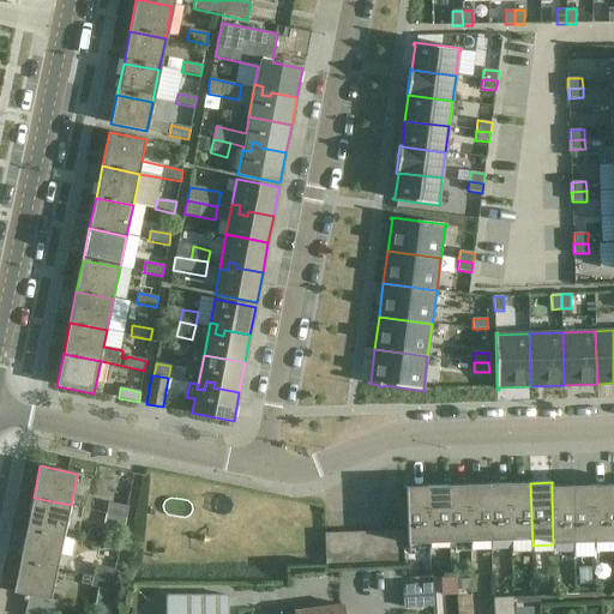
[(512,547),(510,483),(489,485),(491,547),(512,547)]
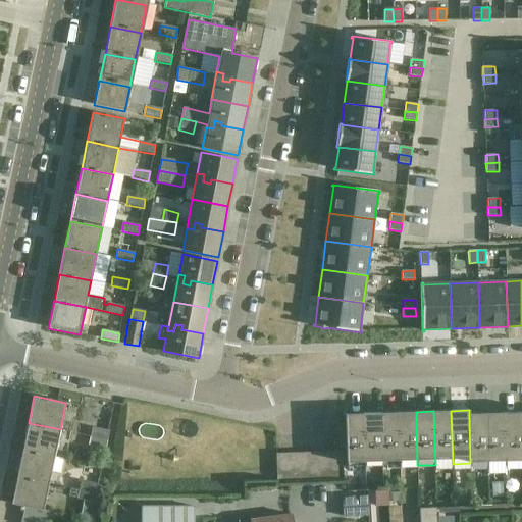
[(453,464),(451,411),(433,411),(435,465),(453,464)]
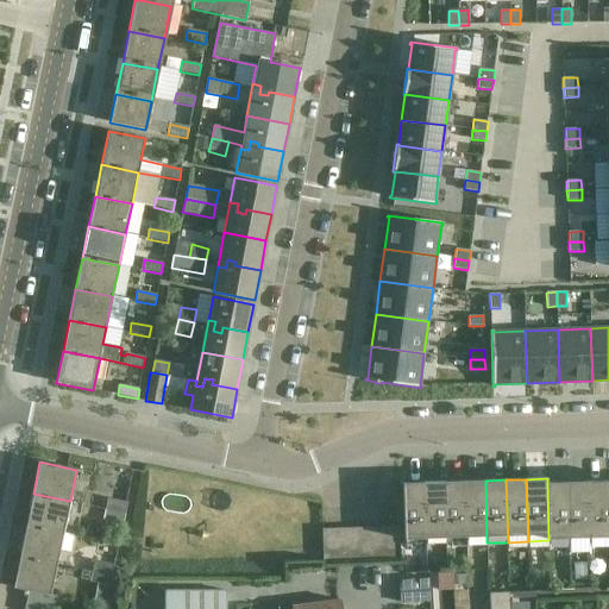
[(468,544),(465,481),(445,482),(446,544),(468,544)]
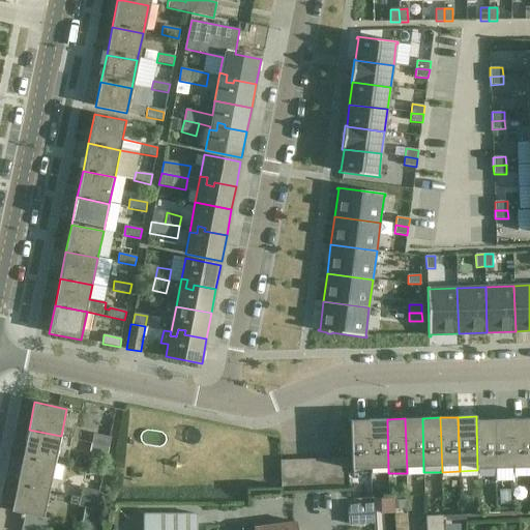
[(423,472),(422,418),(405,418),(407,473),(423,472)]
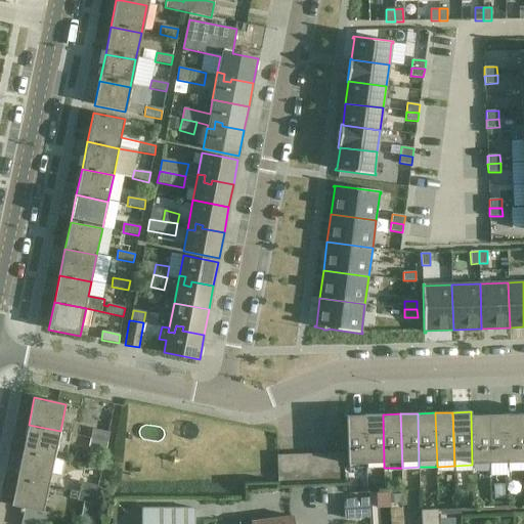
[(523,467),(523,430),(523,413),(506,415),(508,468),(523,467)]
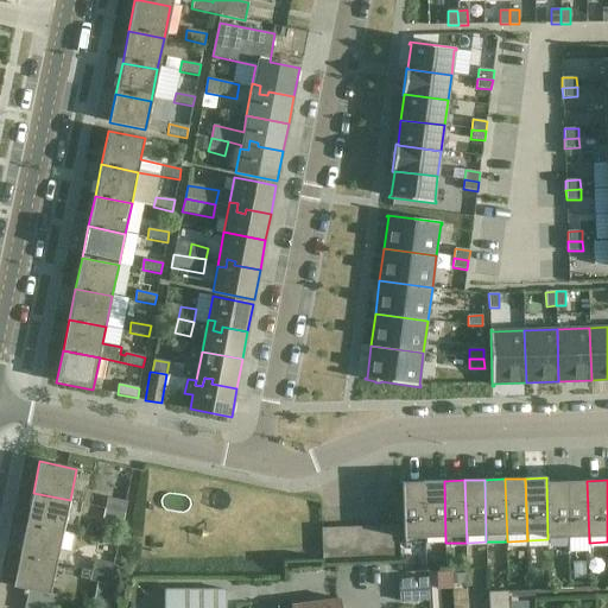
[(445,543),(444,481),(423,482),(425,544),(445,543)]
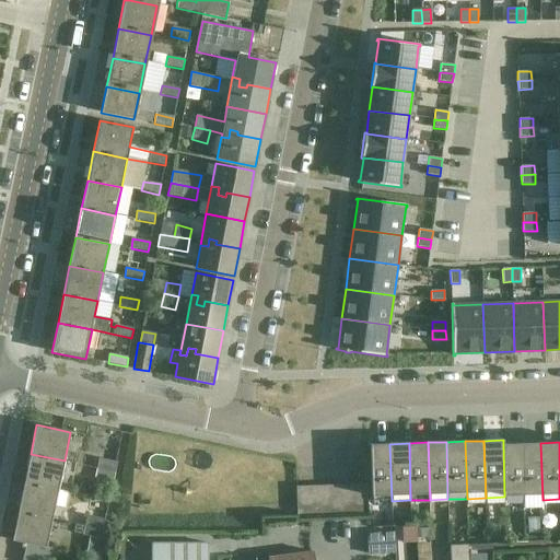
[(525,501),(523,443),(503,444),(504,497),(504,501),(525,501)]
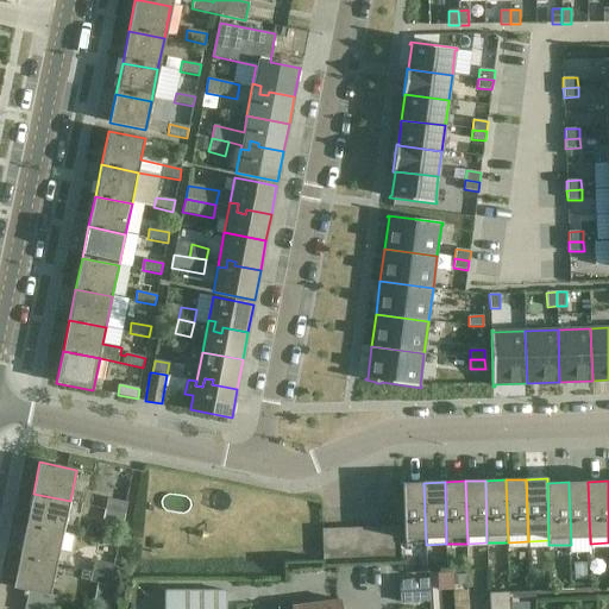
[(590,544),(588,482),(569,482),(571,545),(590,544)]
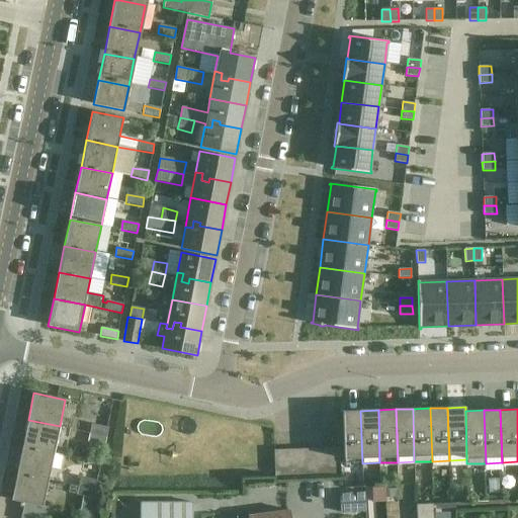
[(362,463),(360,411),(342,411),(344,463),(362,463)]
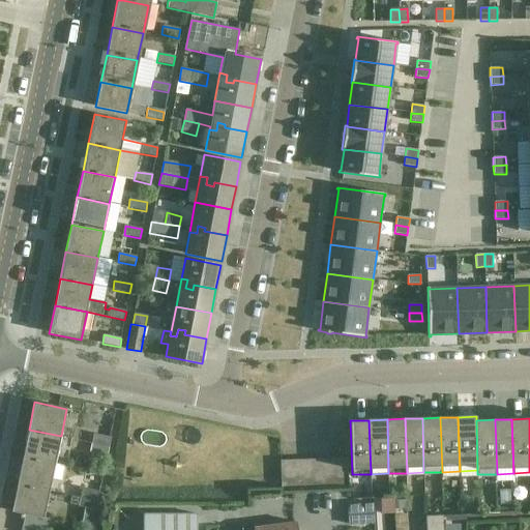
[(61,436),(29,430),(24,455),(55,463),(61,436)]
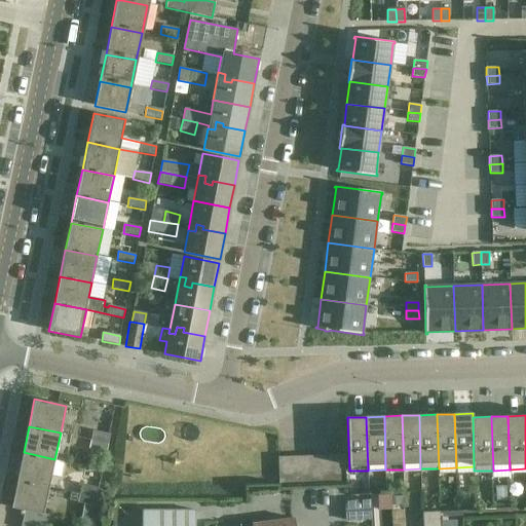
[(94,430),(91,440),(109,444),(110,435),(94,430)]
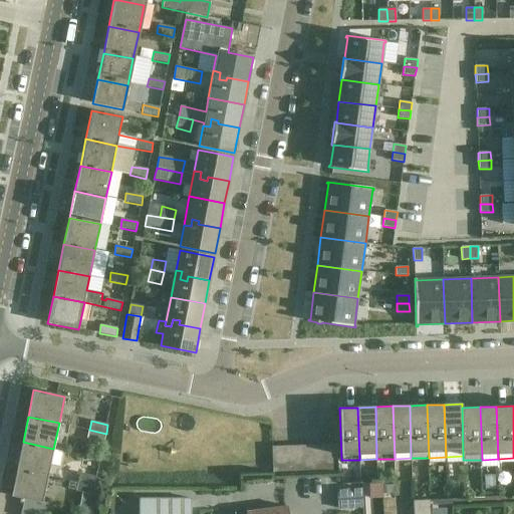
[(106,434),(89,430),(87,438),(104,442),(106,434)]
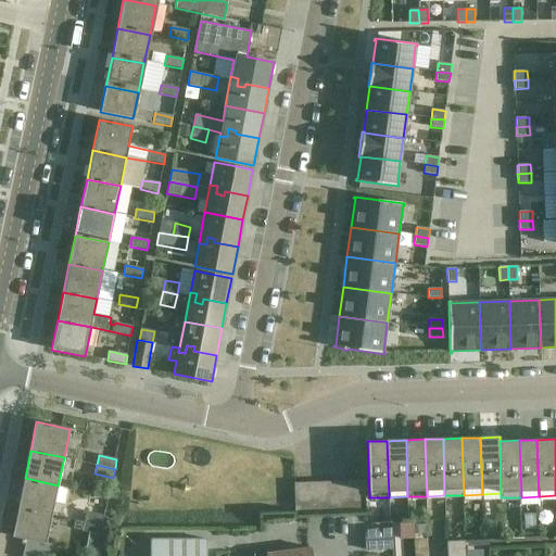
[(58,485),(25,478),(19,507),(51,514),(58,485)]
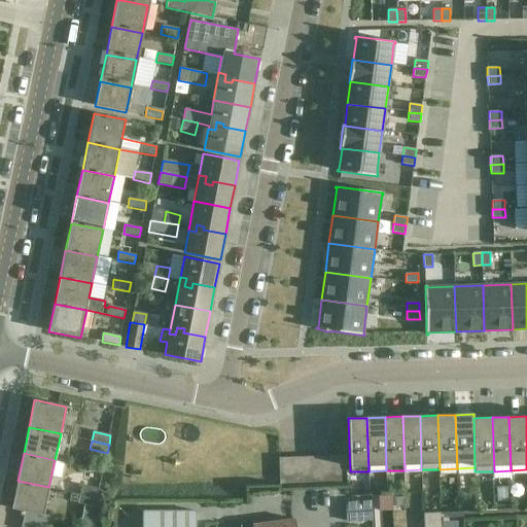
[(332,486),(331,456),(318,457),(319,486),(332,486)]
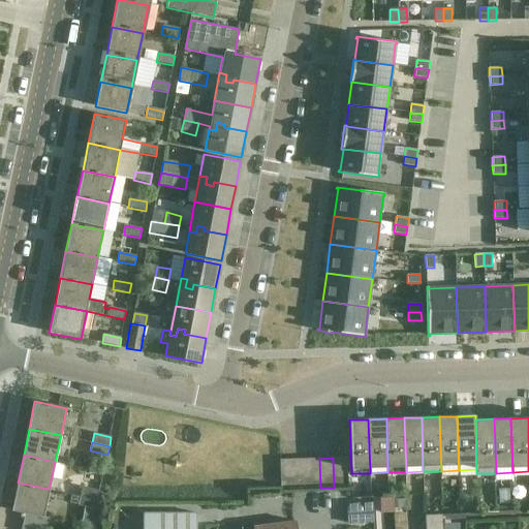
[(347,487),(346,458),(333,458),(334,488),(347,487)]
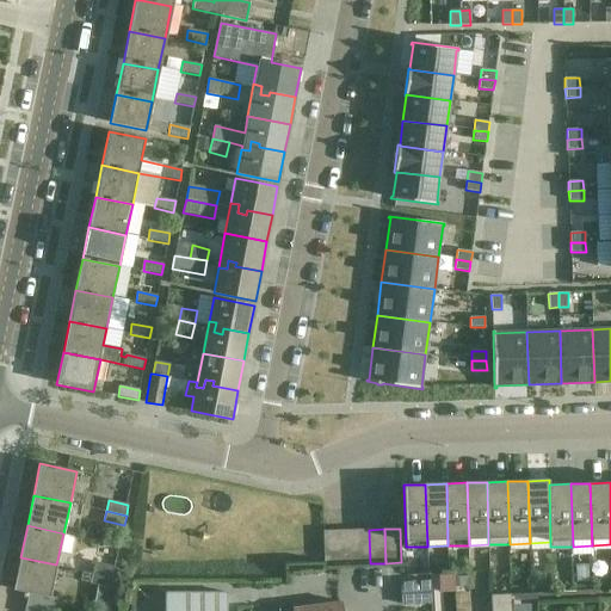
[(356,563),(355,530),(339,531),(340,565),(356,563)]
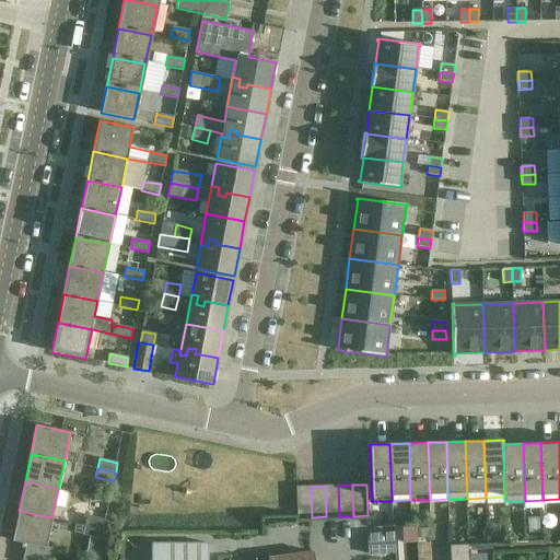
[(339,516),(338,486),(325,486),(326,516),(339,516)]
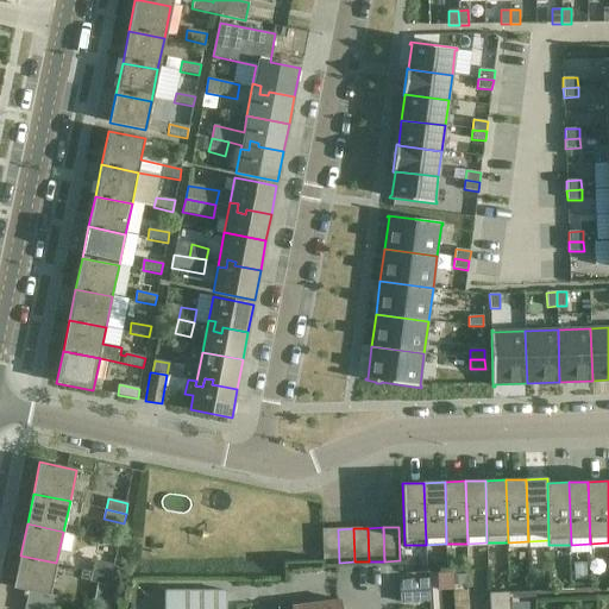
[(339,563),(338,529),(322,529),(324,553),(324,563),(339,563)]
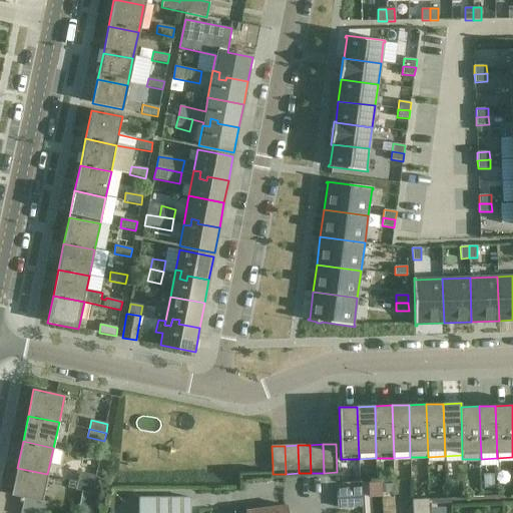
[(47,474),(17,468),(11,495),(24,498),(20,512),(45,512),(48,502),(42,501),(47,474)]
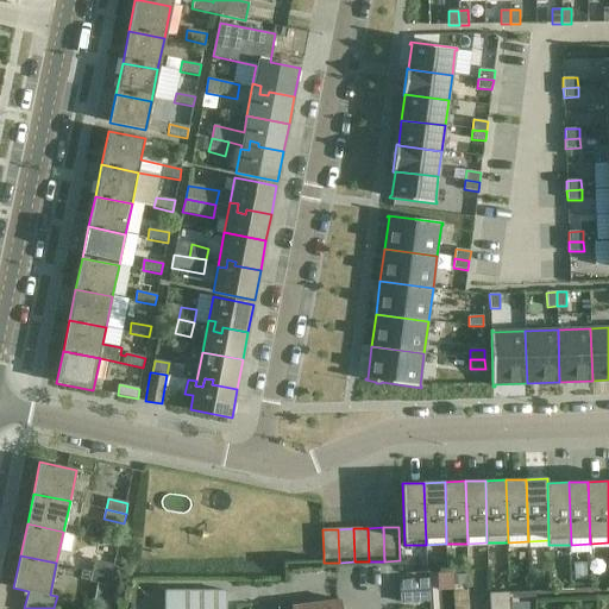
[(114,565),(95,562),(93,571),(112,576),(114,565)]
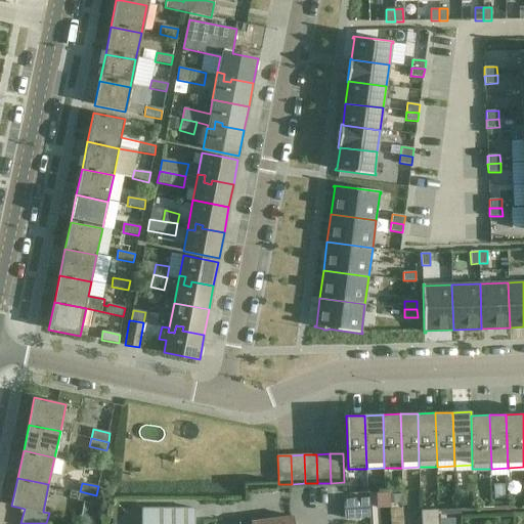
[(96,495),(80,491),(78,500),(94,504),(96,495)]
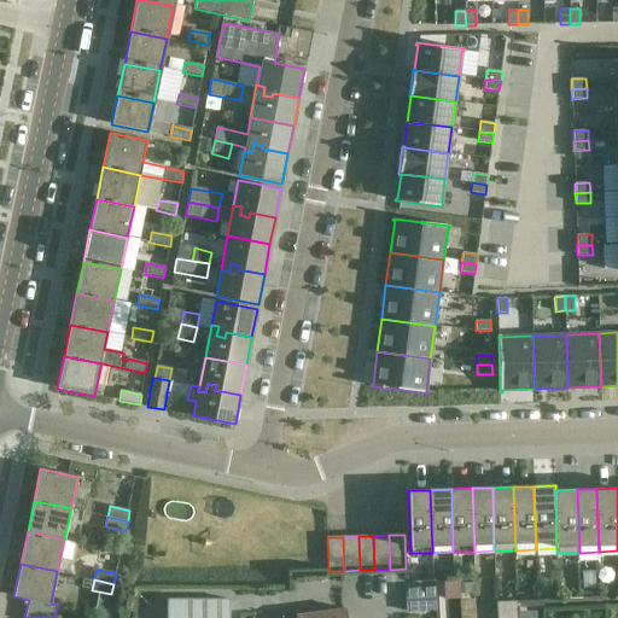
[(460,582),(444,582),(444,598),(460,598),(460,594),(460,584),(460,582)]
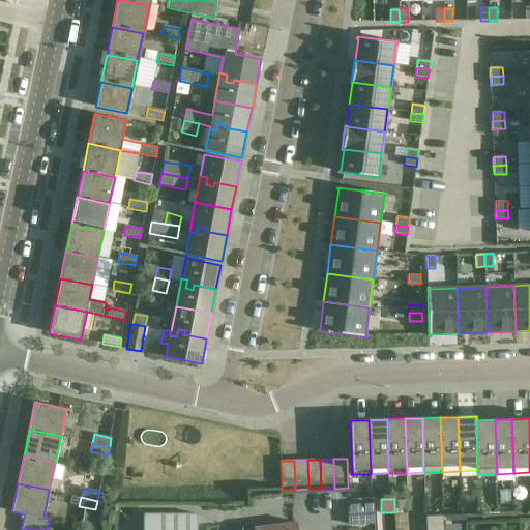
[(407,500),(394,501),(394,509),(407,509),(407,500)]
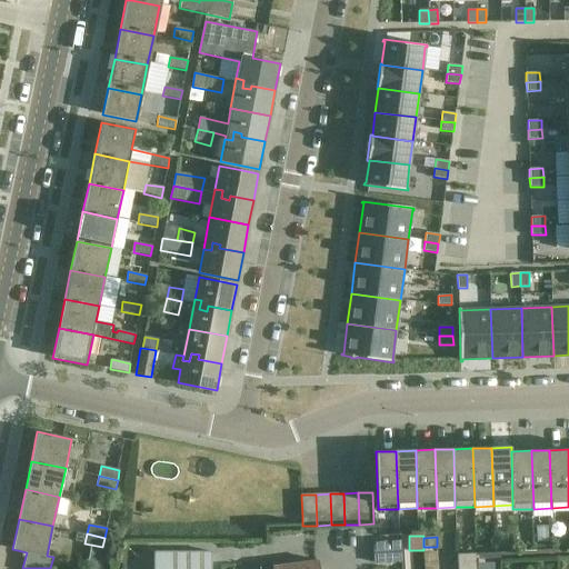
[(401,561),(400,540),(373,542),(375,563),(401,561)]
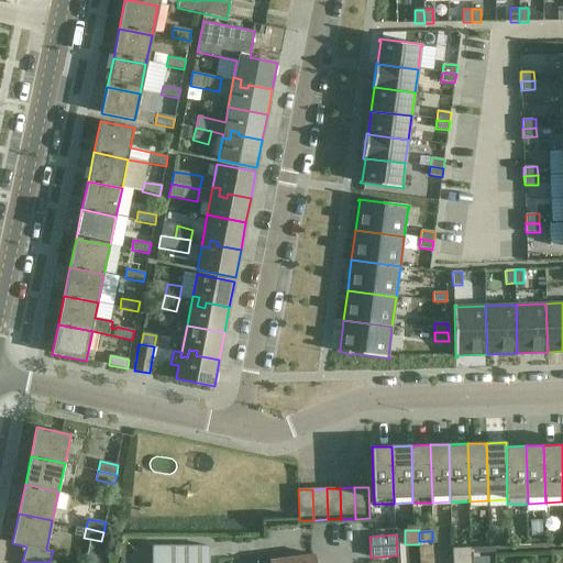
[(152,562),(209,562),(210,547),(153,545),(152,562)]
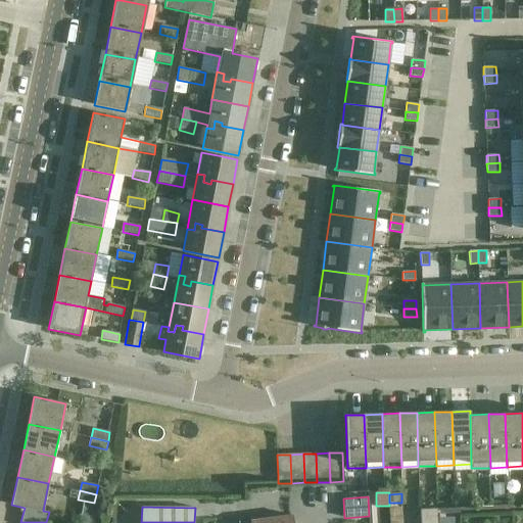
[(420,510),(421,522),(437,522),(437,509),(420,510)]
